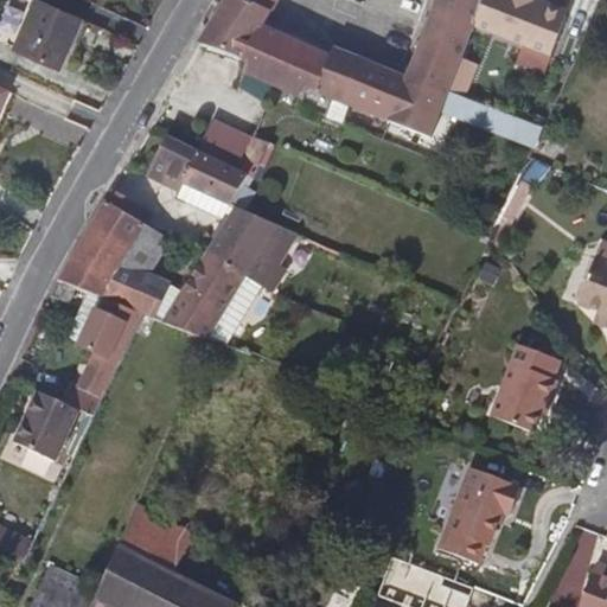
[(51,69),(74,17),(34,0),(27,0),(6,50),(51,69)]
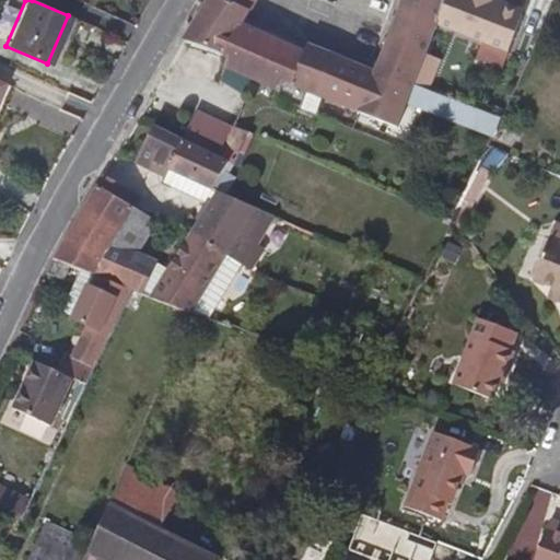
[(315,94),(330,55),(304,46),(300,51),(242,25),(256,1),(254,0),(205,0),(181,42),(224,59),(222,70),(273,91),(272,97),(301,108),(306,92),(315,94)]
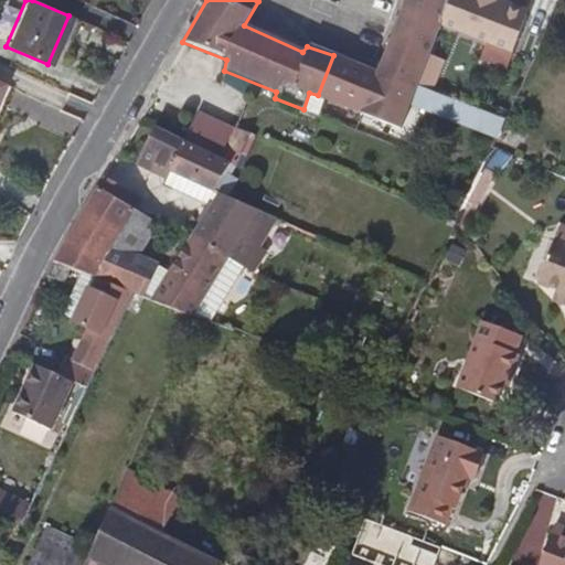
[(426,48),(436,21),(444,0),(397,0),(395,8),(385,34),(372,70),(371,72),(411,87),(412,82),(422,62),(426,48)]
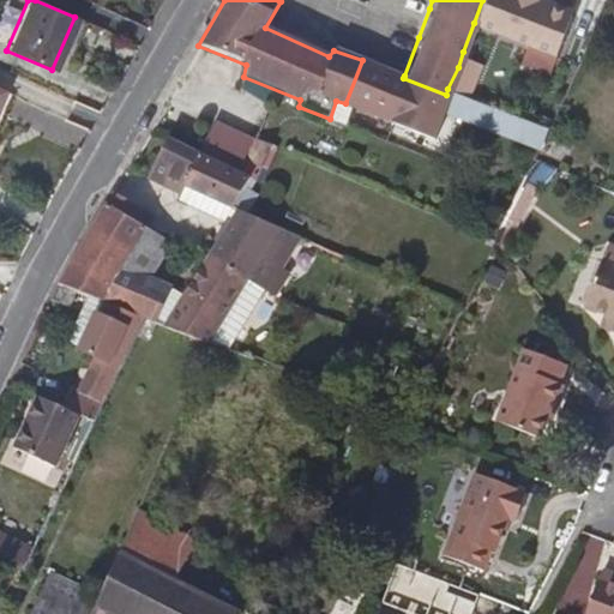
[(553,54),(567,13),(564,6),(549,1),(545,4),(540,4),(533,0),(482,0),(474,23),(553,54)]
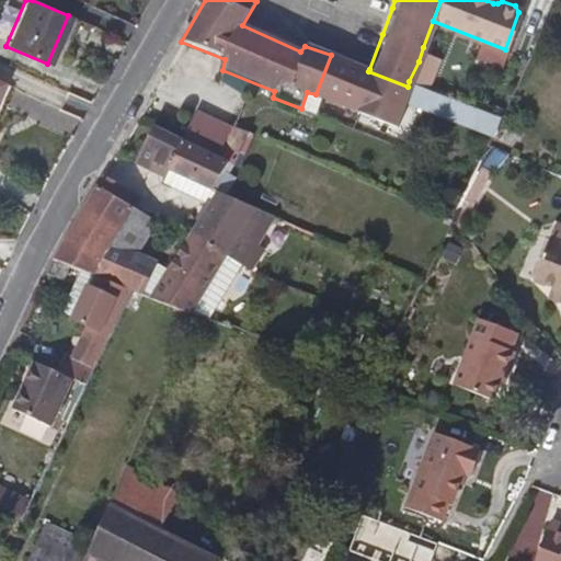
[(356,65),(331,55),(316,94),(336,104),(357,112),(376,119),(374,129),(386,134),(388,135),(391,133),(402,102),(408,87),(368,71),(369,69),(356,65)]
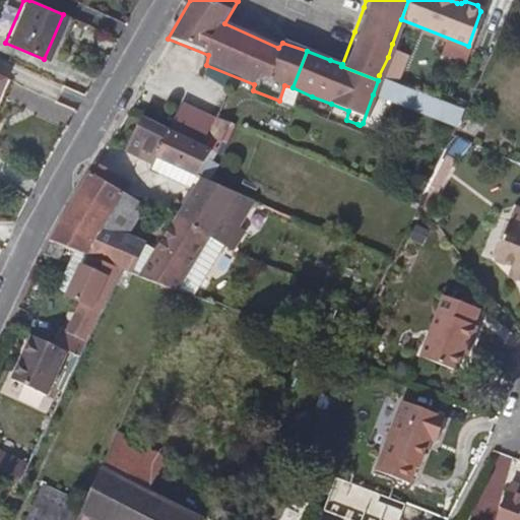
[(460,105),(379,75),(378,80),(373,94),(383,98),(453,122),(460,105)]
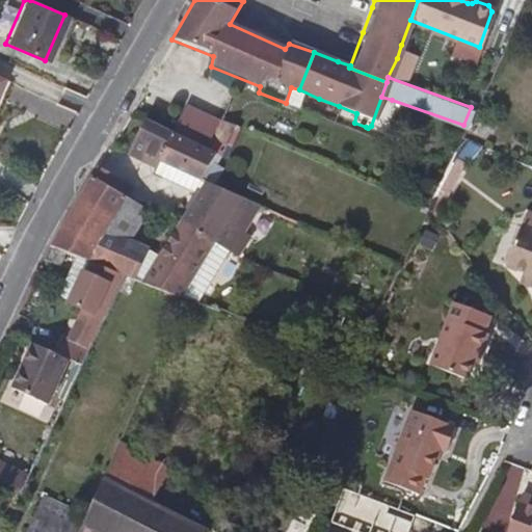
[(215,153),(170,134),(140,121),(126,154),(153,167),(158,159),(187,173),(185,182),(203,190),(183,220),(218,241),(233,250),(242,256),(253,240),(246,234),(264,205),(209,180),(204,178),(215,153)]
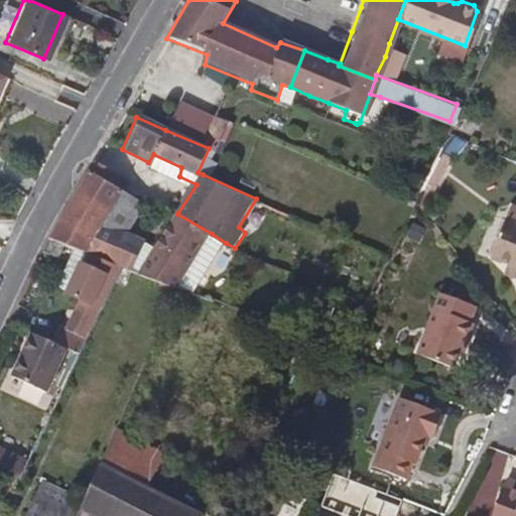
[(221,140),(228,123),(211,117),(205,134),(213,138),(221,140)]
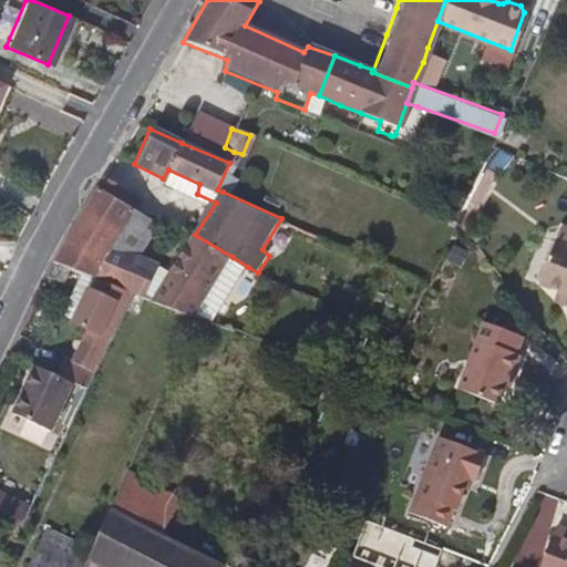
[(93,278),(132,208),(119,198),(125,187),(104,175),(94,192),(79,217),(61,248),(52,263),(79,272),(93,278)]
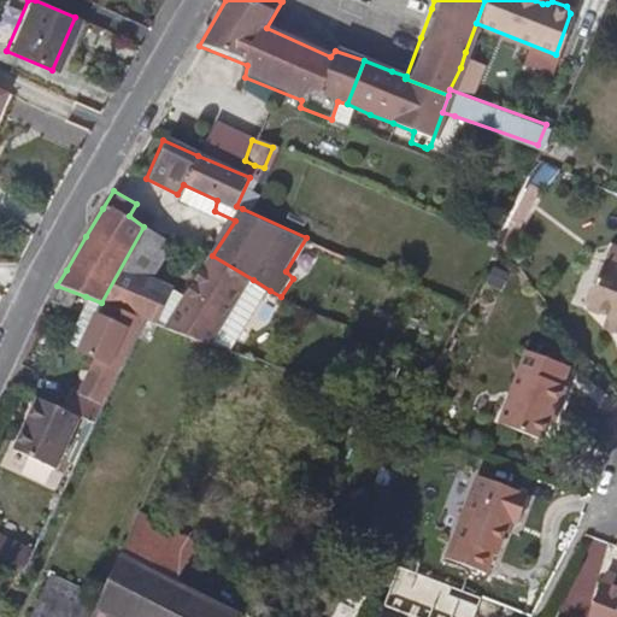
[(156,322),(171,291),(147,277),(166,241),(144,227),(101,303),(145,318),(156,322)]
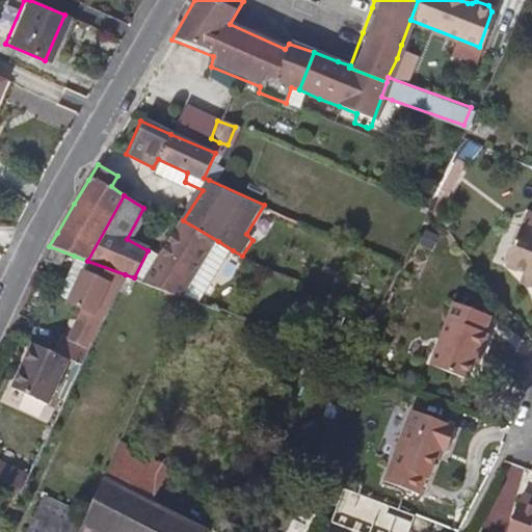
[(182,295),(218,241),(183,220),(143,282),(182,295)]
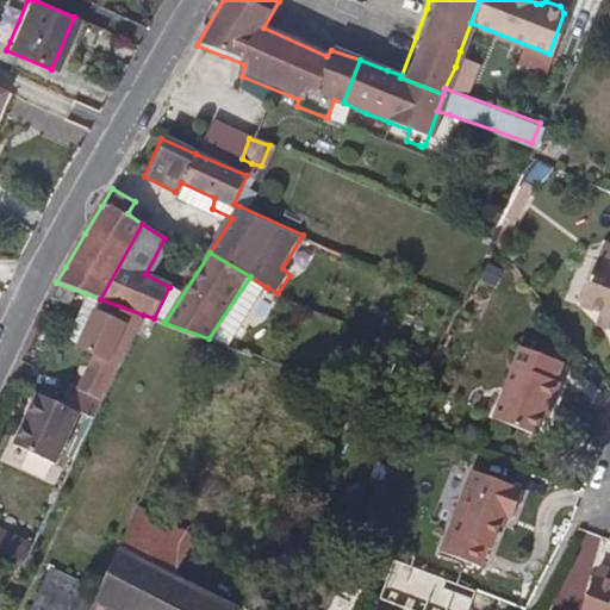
[(609,325),(609,259),(592,253),(574,300),(590,306),(607,312),(602,323),(609,325)]
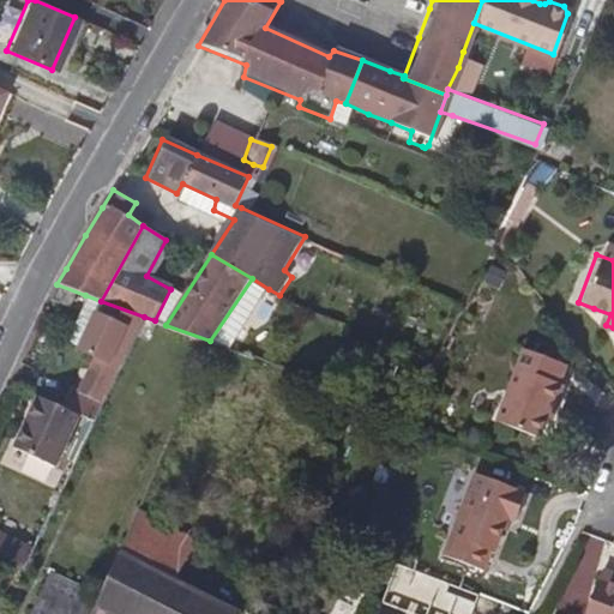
[(229,348),(269,289),(252,278),(210,341),(229,348)]
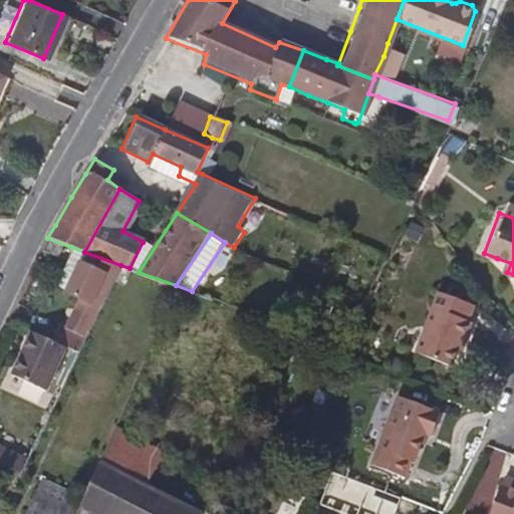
[(65,291),(84,252),(71,247),(52,286),(65,291)]
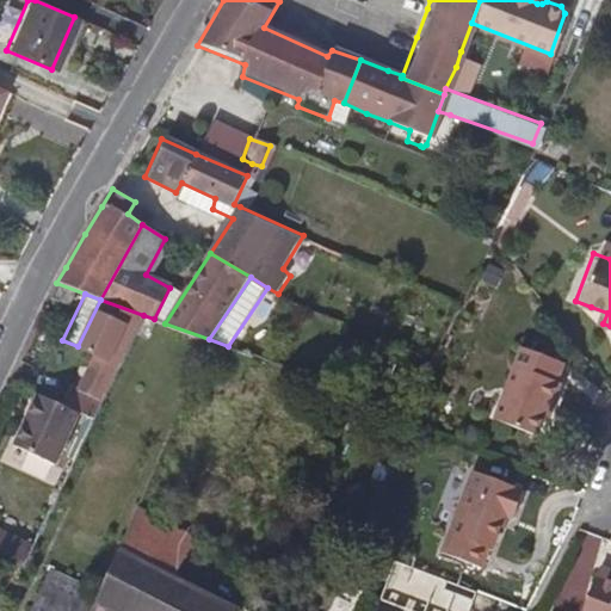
[(93,419),(143,315),(100,300),(78,346),(92,355),(80,386),(72,382),(62,405),(80,413),(93,419)]
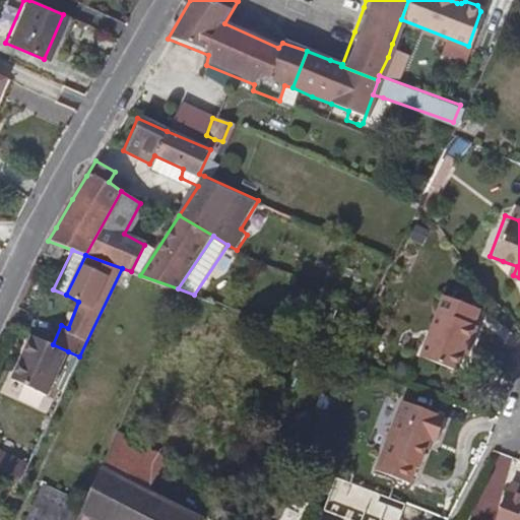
[(513,275),(517,266),(503,261),(499,270),(513,275)]
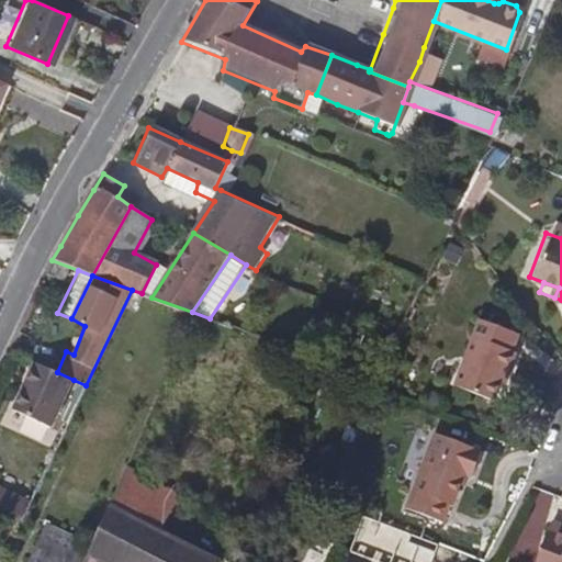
[(510,367),(518,349),(514,346),(513,343),(519,329),(478,313),(452,381),(493,396),(505,366),(510,367)]
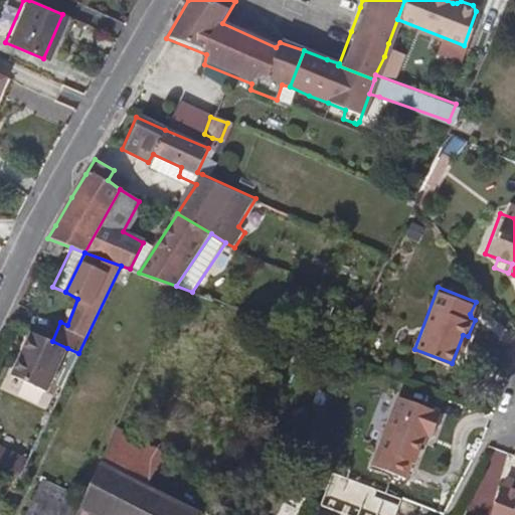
[(48,392),(67,348),(52,341),(30,332),(11,376),(48,392)]
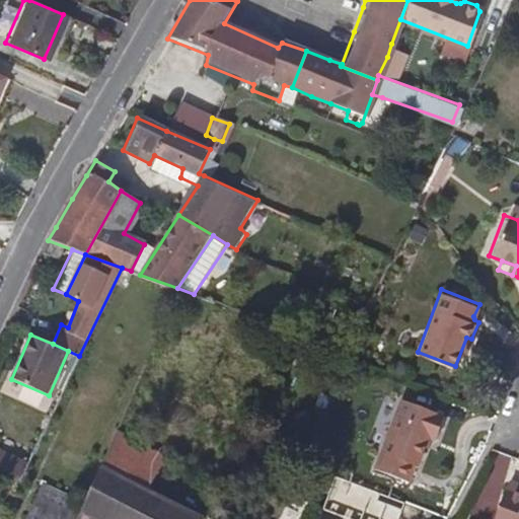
[(417,464),(427,438),(433,439),(443,413),(399,397),(373,467),(406,480),(412,465),(417,464)]
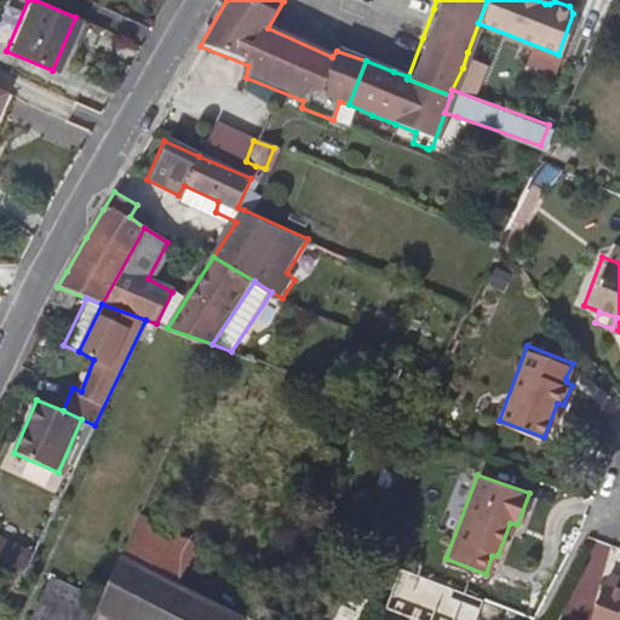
[(237,619),(244,610),(183,584),(202,539),(139,510),(107,581),(89,619),(237,619)]
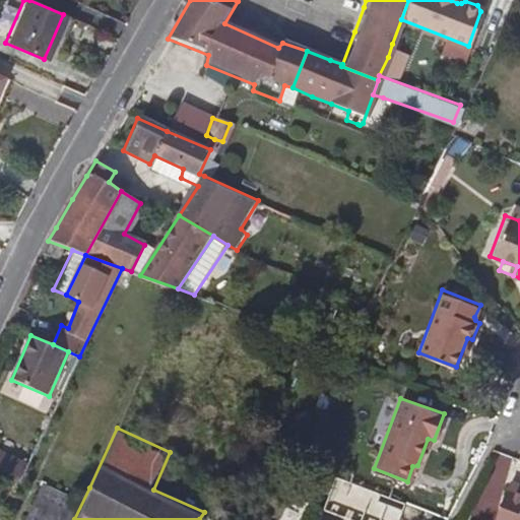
[(20,478),(27,462),(0,451),(0,469),(15,476),(20,478)]
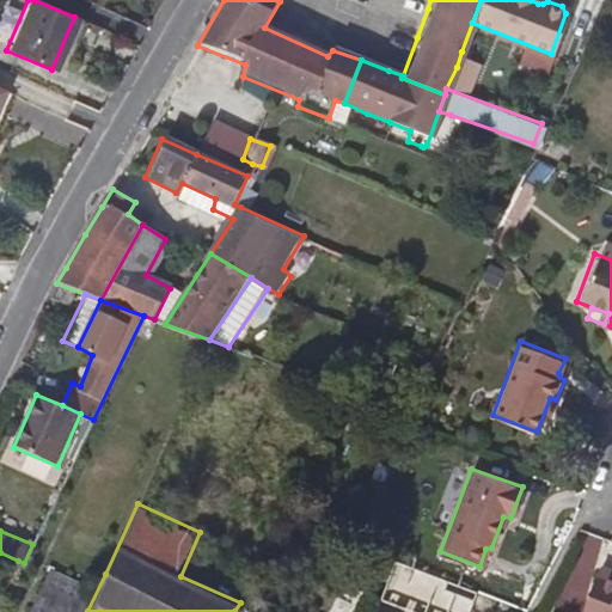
[(399,611),(447,611),(457,585),(390,558),(373,601),(399,611)]
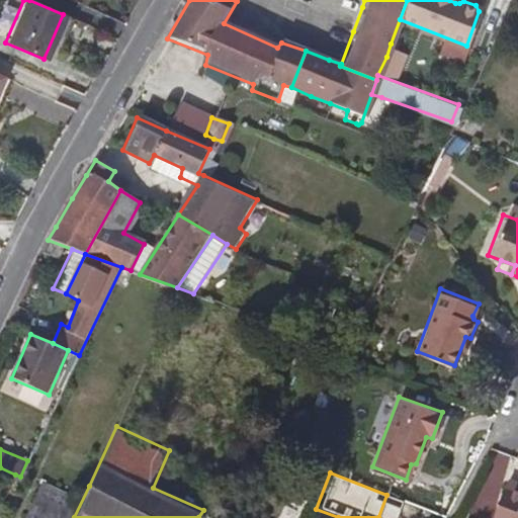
[(517,481),(509,478),(507,485),(517,489),(517,481)]
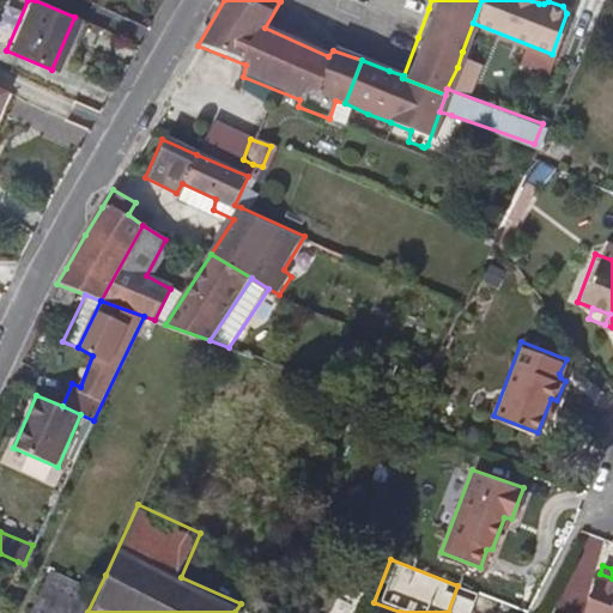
[(612,612),(612,578),(600,574),(583,612),(612,612)]
